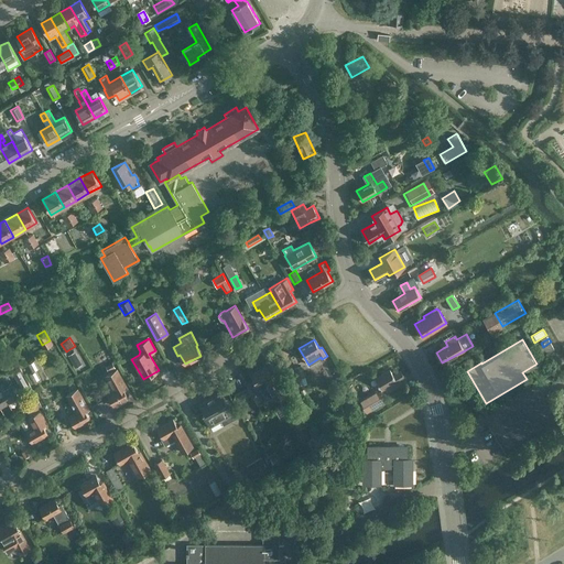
[(551,343),(539,349),(542,356),(554,348),(551,343)]
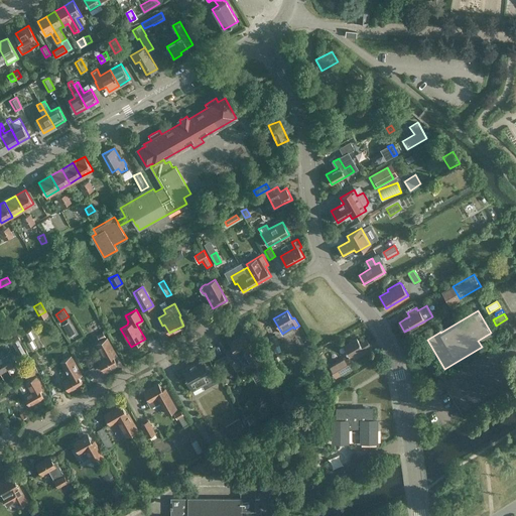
[(74,332),(68,321),(62,325),(69,336),(74,332)]
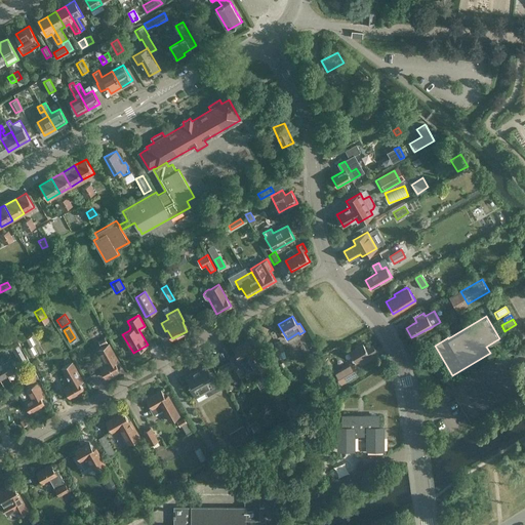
[(32,356),(37,353),(33,346),(36,344),(32,335),(26,338),(30,347),(28,348),(32,356)]
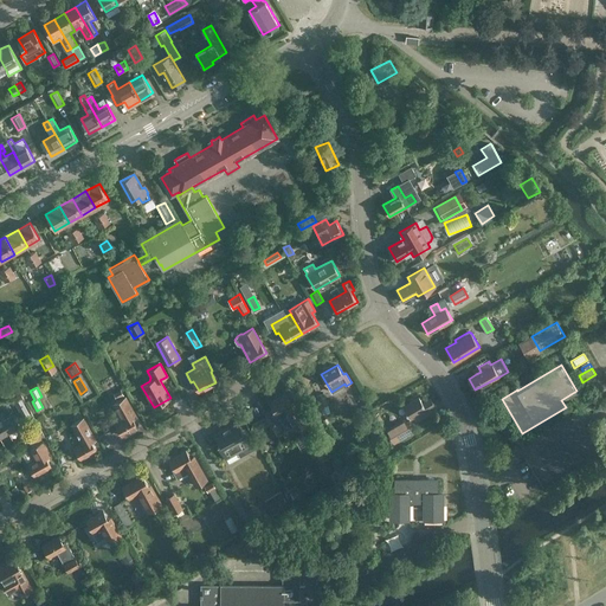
[(121,389),(114,393),(117,399),(123,395),(121,389)]
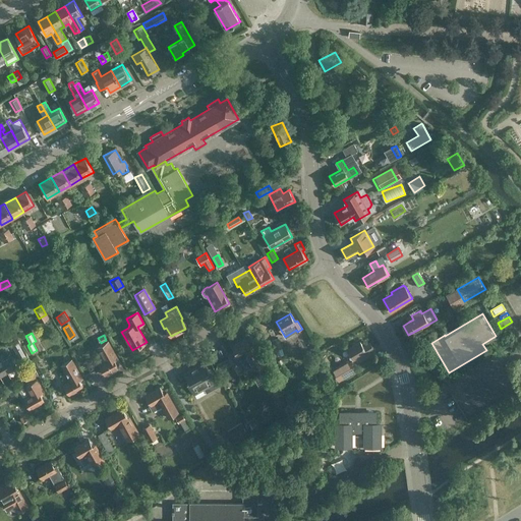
[(276,350),(282,348),(279,337),(272,339),(276,350)]
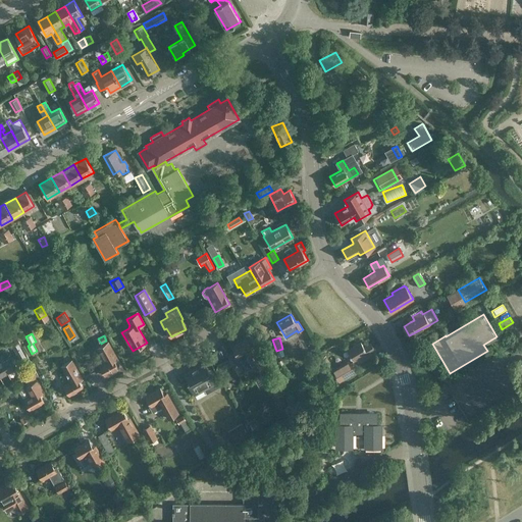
[(247,338),(232,347),(236,352),(228,356),(240,375),(252,368),(254,371),(265,364),(254,345),(253,343),(251,345),(247,338)]
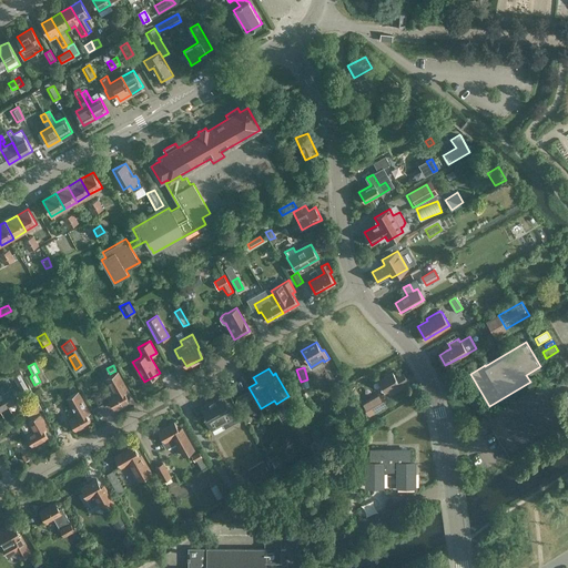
[(28,387),(19,371),(12,374),(22,392),(28,387)]
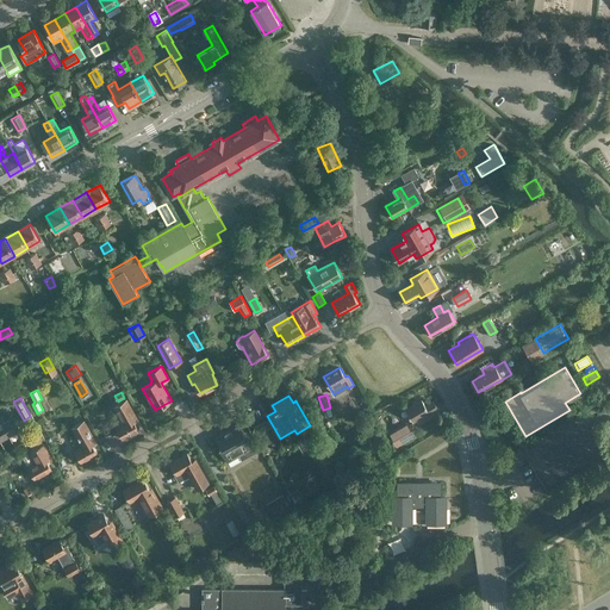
[(139,429),(134,418),(136,417),(126,399),(116,406),(120,416),(119,421),(122,424),(116,427),(123,439),(139,429)]
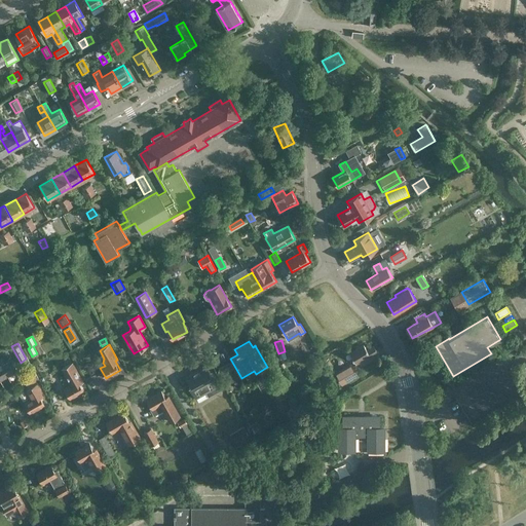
[(357,364),(377,351),(374,346),(367,350),(364,345),(349,353),(357,364)]
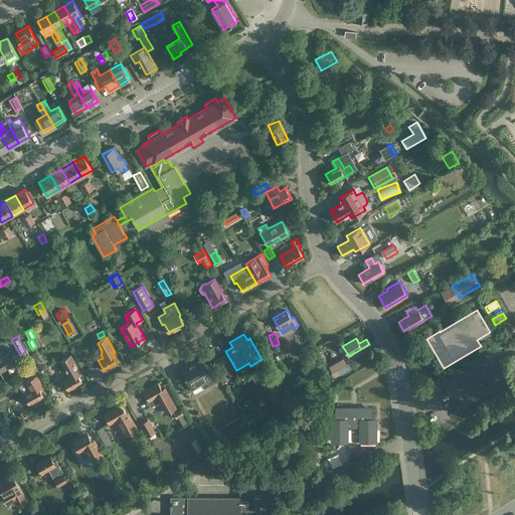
[(11,355),(7,348),(0,351),(0,370),(7,367),(3,360),(11,355)]
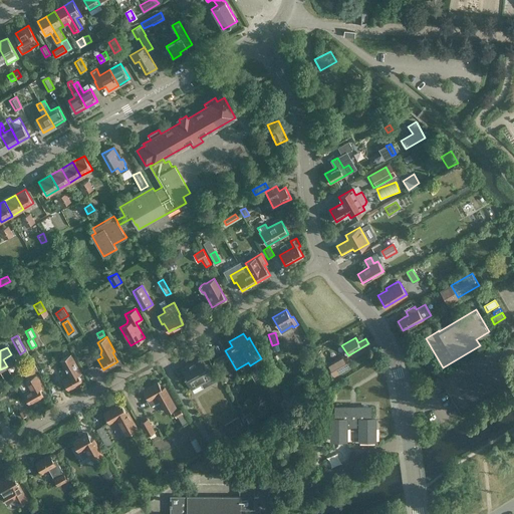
[(77,372),(80,371),(69,353),(60,358),(69,374),(62,378),(68,389),(82,380),(77,372)]
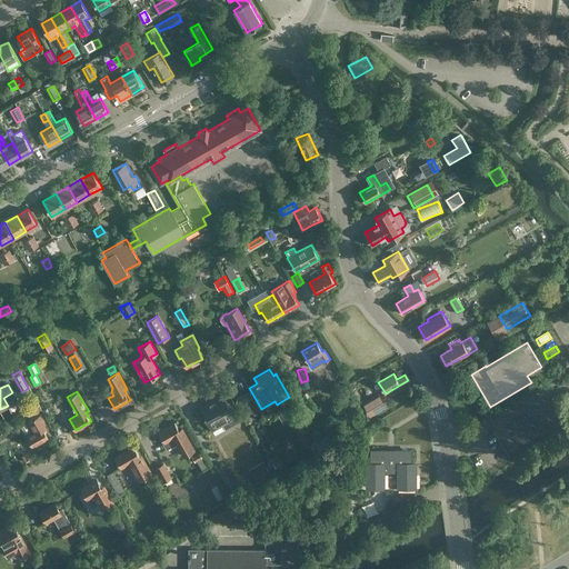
[(380,392),(362,402),(370,416),(388,406),(380,392)]
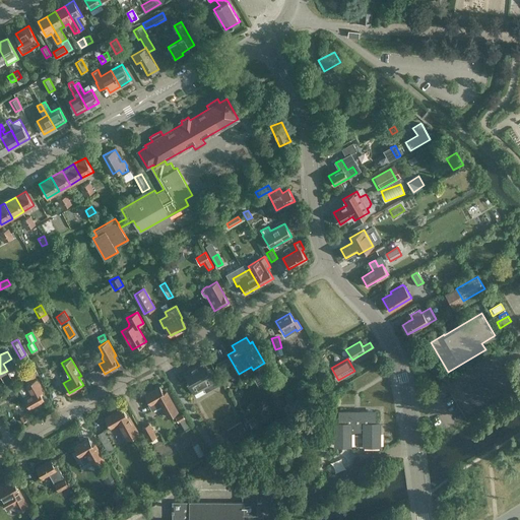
[(190,382),(188,383),(193,392),(203,387),(206,391),(218,384),(212,372),(209,374),(203,362),(185,372),(190,382)]
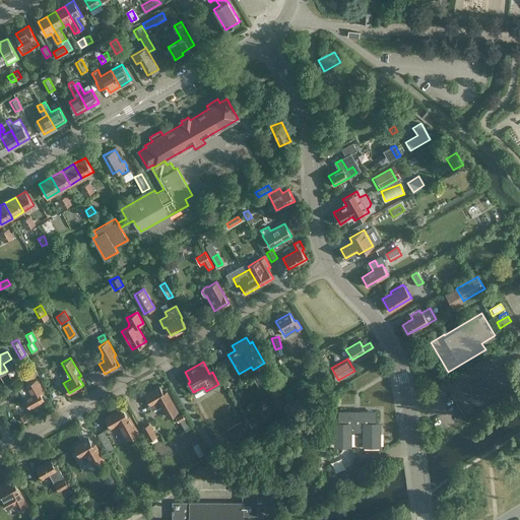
[(23,375),(27,382),(36,377),(30,369),(23,373),(24,374),(23,375)]
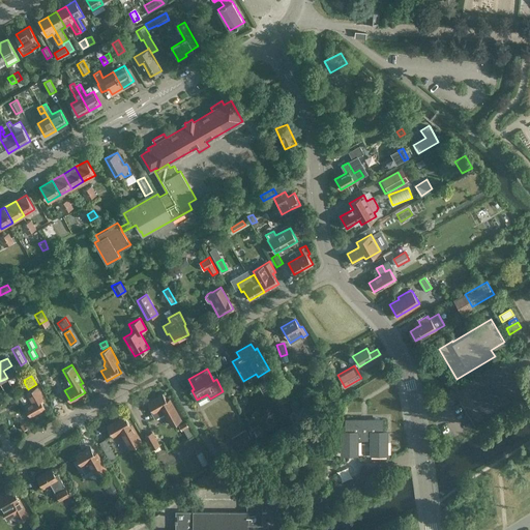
[(274,378),(268,381),(273,390),(278,387),(274,378)]
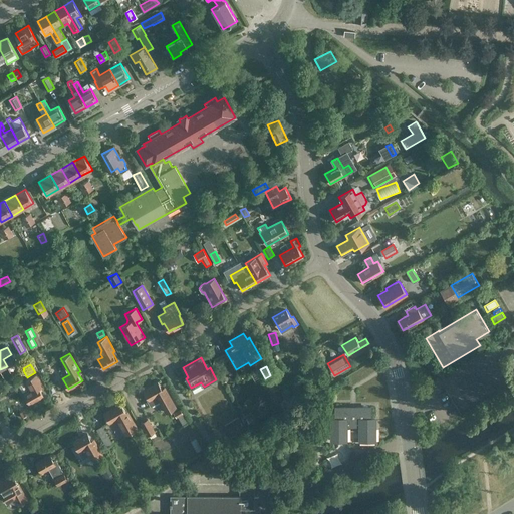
[(25,380),(30,389),(24,393),(29,404),(43,395),(40,388),(43,386),(36,374),(25,380)]
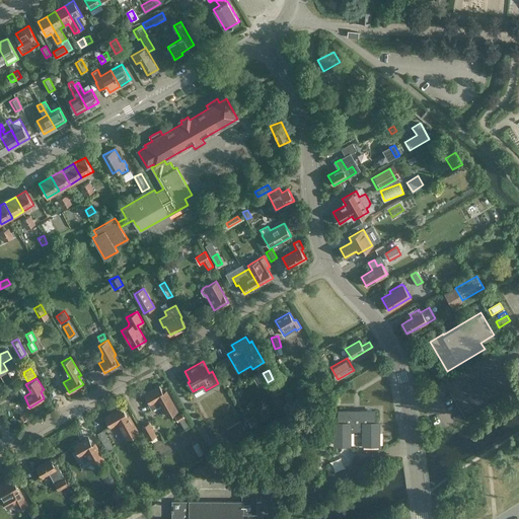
[(277,388),(273,381),(267,384),(271,391),(277,388)]
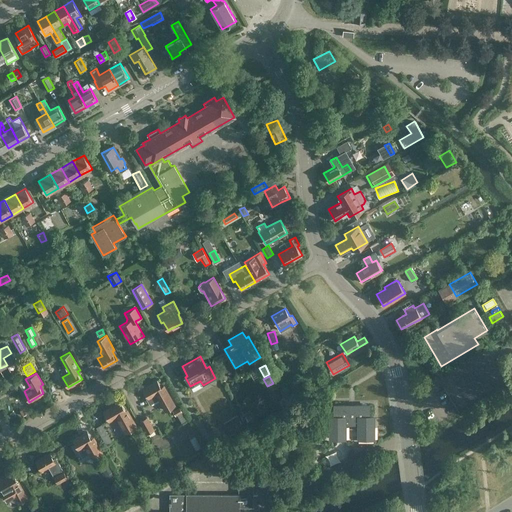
[(161,387),(157,380),(143,388),(146,393),(144,394),(150,404),(160,398),(163,403),(161,403),(165,410),(174,405),(163,386),(161,387)]
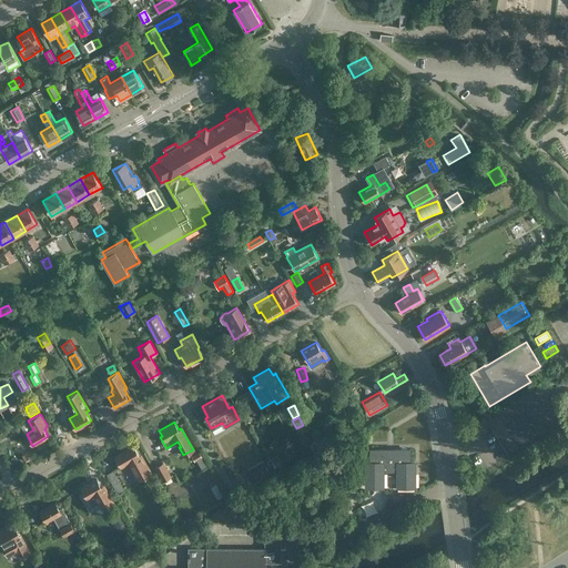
[(114,456),(121,468),(129,464),(139,480),(152,473),(143,458),(142,458),(134,445),(114,456)]
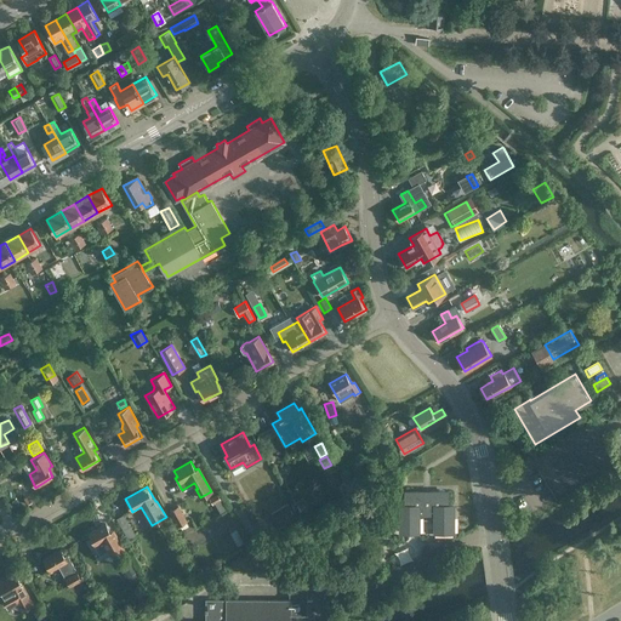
[(400,506),(400,519),(400,533),(419,533),(419,514),(436,513),(436,533),(454,533),(454,506),(448,506),(448,491),(406,491),(405,506),(400,506)]
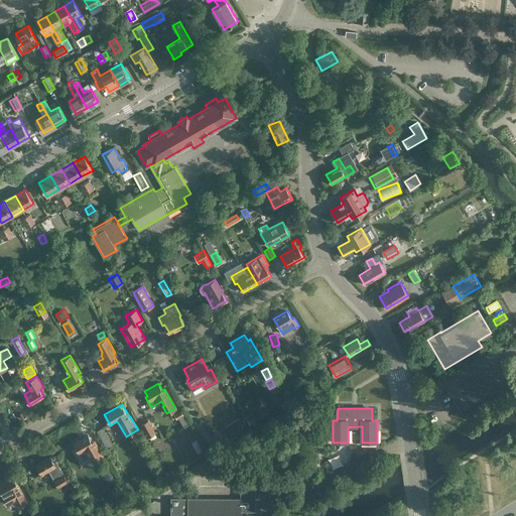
[(180,410),(174,413),(177,418),(178,417),(183,415),(180,410)]
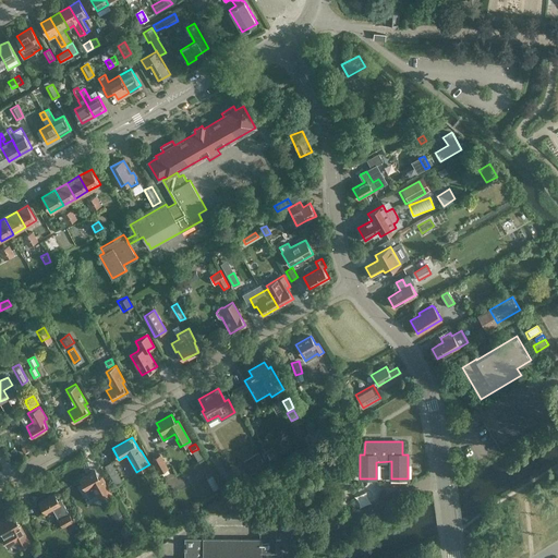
[(250,468),(253,473),(264,466),(262,461),(263,460),(258,453),(244,460),(249,468),(250,468)]
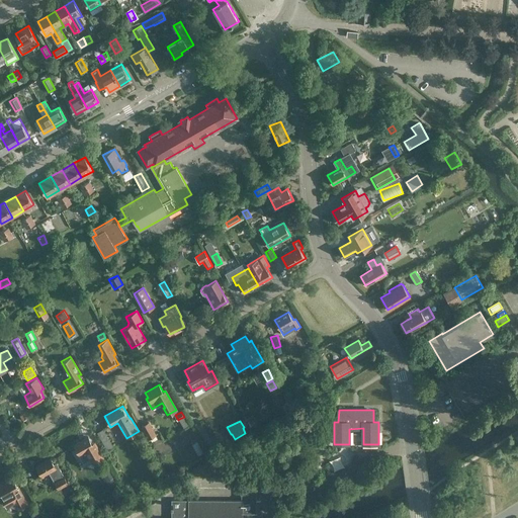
[(149,422),(142,426),(148,438),(155,435),(149,422)]
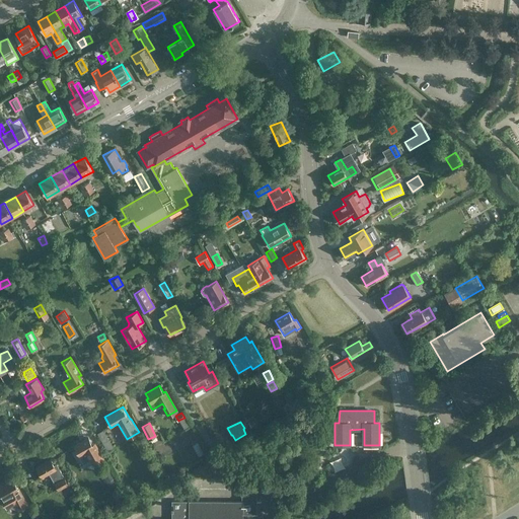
[(114,447),(109,439),(103,430),(97,433),(107,451),(114,447)]
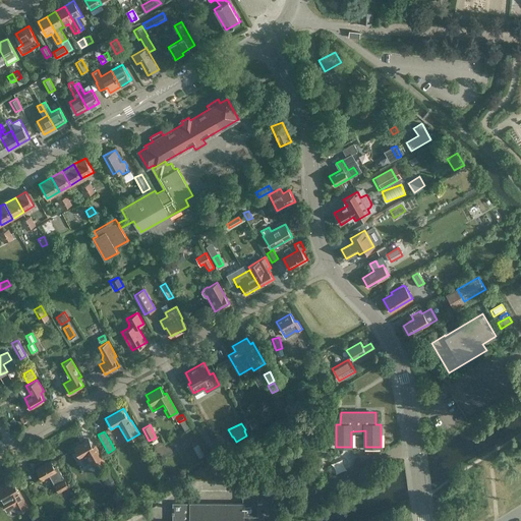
[(101,454),(97,447),(95,449),(89,440),(74,448),(80,458),(92,452),(95,458),(101,454)]
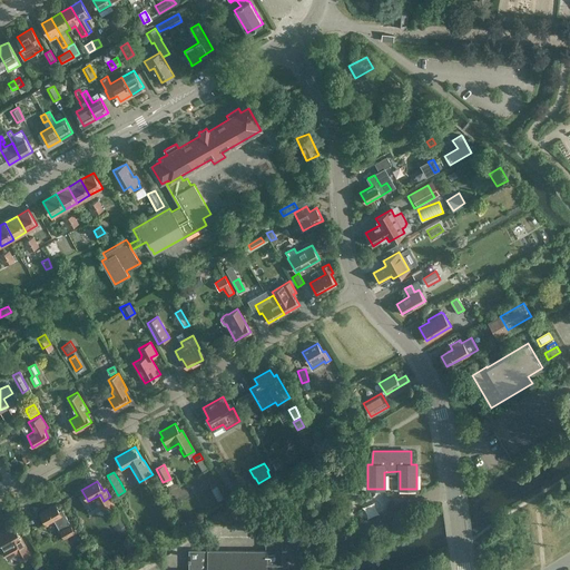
[(40,513),(47,524),(55,520),(65,539),(76,532),(64,511),(60,512),(56,504),(40,513)]
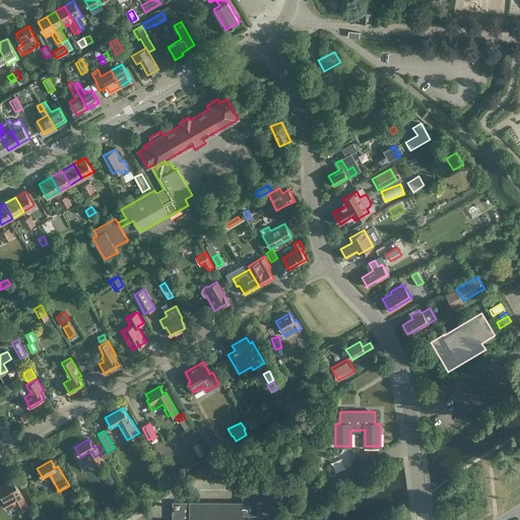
[(112,486),(119,482),(108,461),(98,466),(104,477),(106,476),(112,486)]
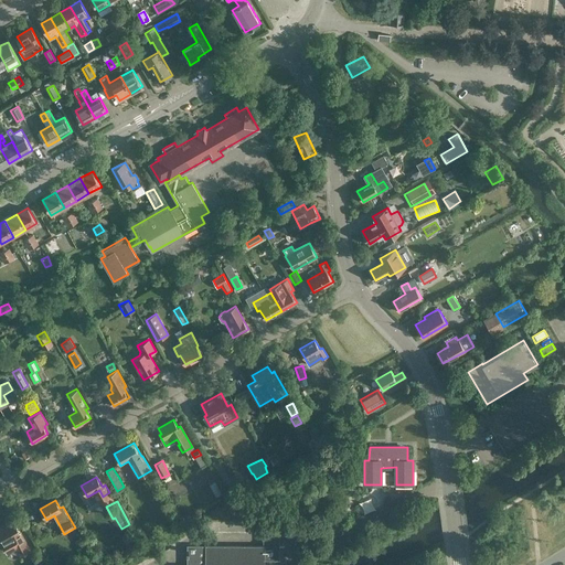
[(0,534),(3,540),(1,541),(1,543),(6,551),(8,552),(17,547),(20,554),(30,548),(20,532),(20,533),(14,523),(0,530),(0,534)]
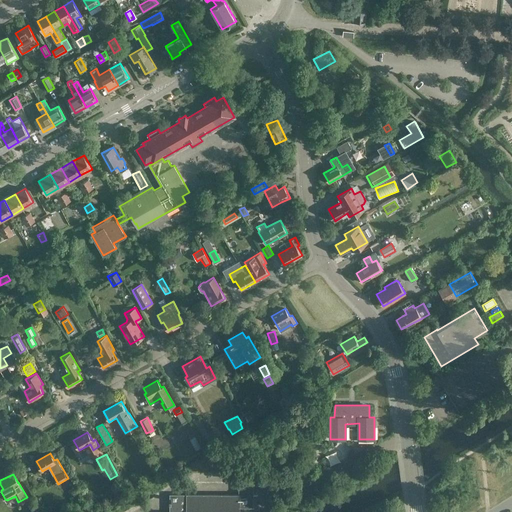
[(186,493),(186,494),(170,494),(170,498),(171,498),(171,501),(170,501),(169,511),(239,511),(240,506),(253,507),(253,478),(239,477),(239,493),(186,493)]
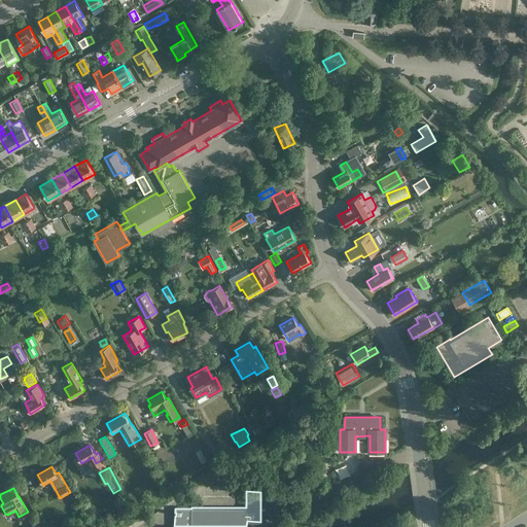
[(73,511),(79,507),(74,499),(68,502),(73,511)]
